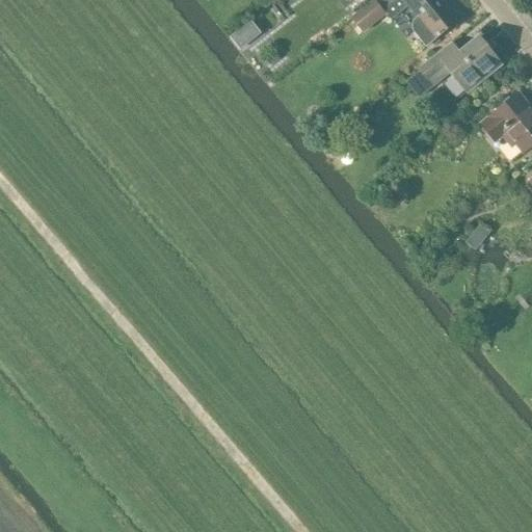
[(396,0),(404,0),(408,5),(418,18),(414,20),(413,23),(411,28),(414,31),(425,47),(459,20),(444,0),(374,0),(351,19),(364,34),(387,17),(382,11),(396,0)]
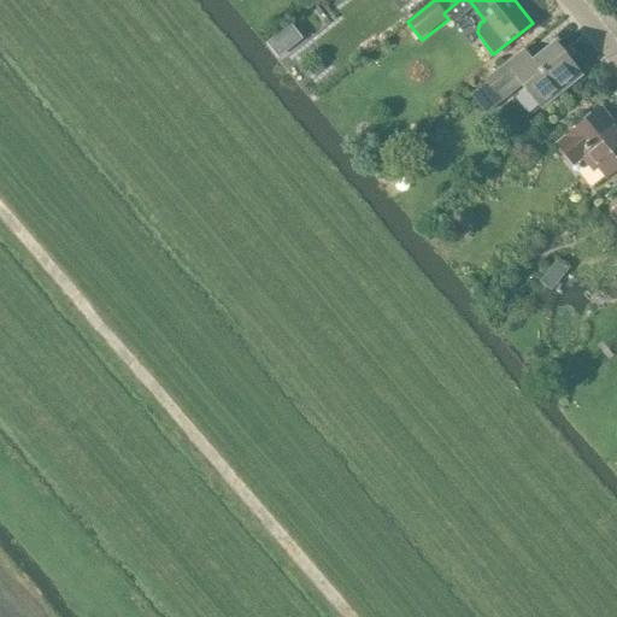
[(459,0),(444,13),(448,19),(452,23),(474,6),(469,0),(459,0)]
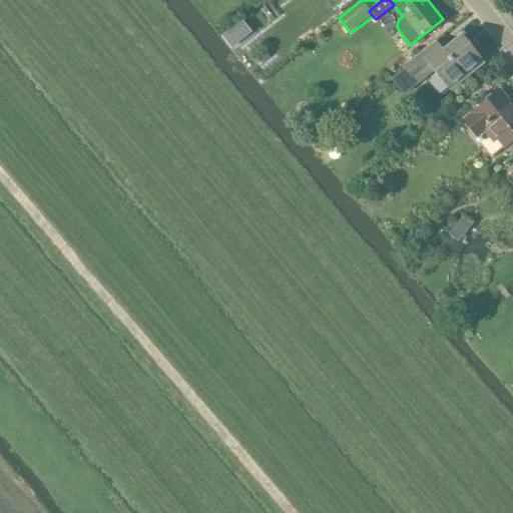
[(257,38),(243,21),(227,33),(240,50),(257,38)]
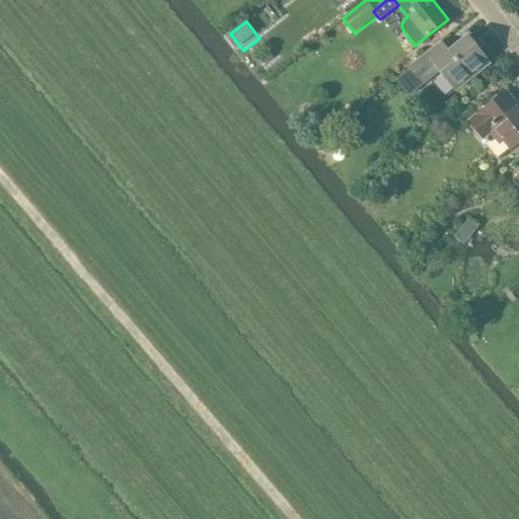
[(441,43),(419,60),(410,67),(424,85),(441,71),(456,90),(489,64),(467,36),(448,52),(441,43)]
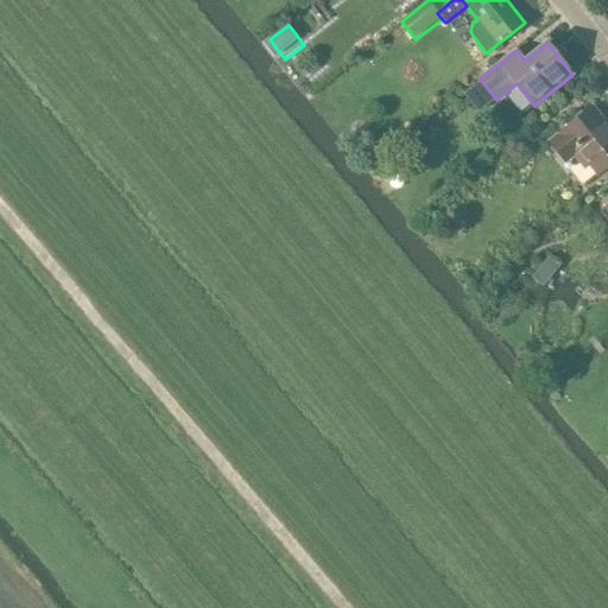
[(496,100),(480,78),(463,92),(479,113),(496,100)]
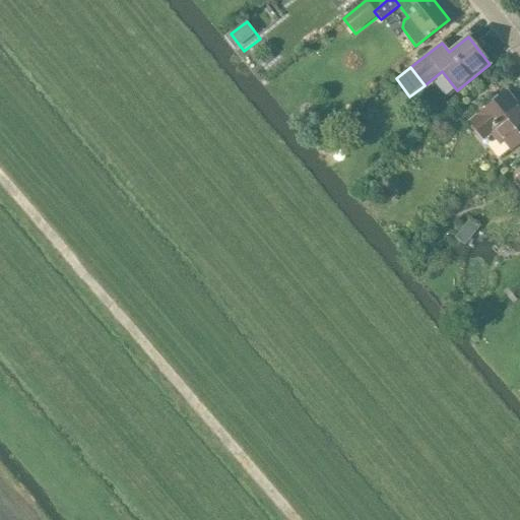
[(500,145),(505,142),(512,150),(519,143),(519,101),(519,100),(517,103),(507,90),(468,122),(483,140),(492,134),(500,145)]
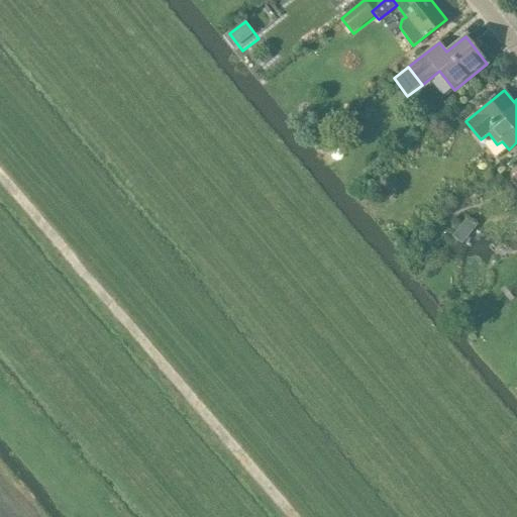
[(477,226),(467,218),(452,236),(462,244),(477,226)]
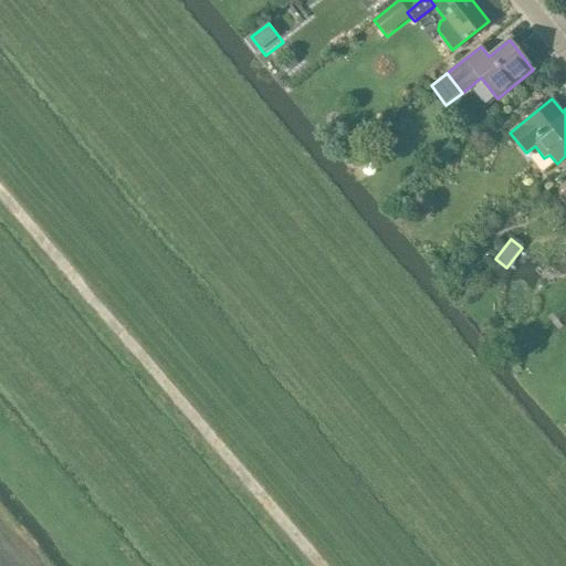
All buildings are outlined.
